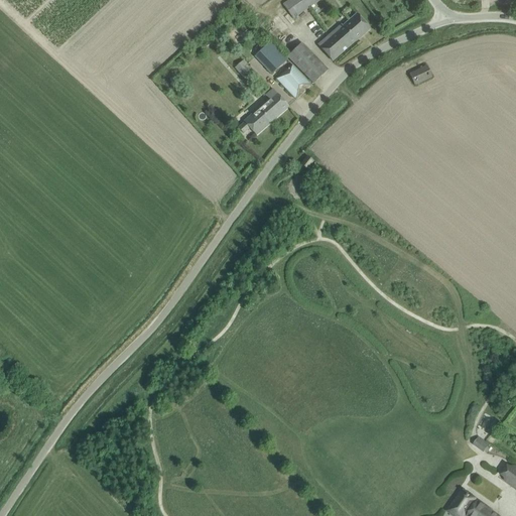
[(289,0),(282,5),(292,19),(319,0),(289,0)]
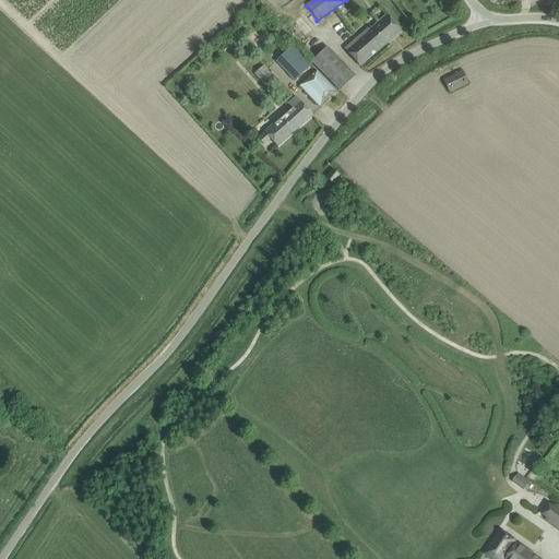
[(345,49),(360,67),(384,45),(384,46),(401,32),(387,15),(371,28),(370,27),(345,49)]
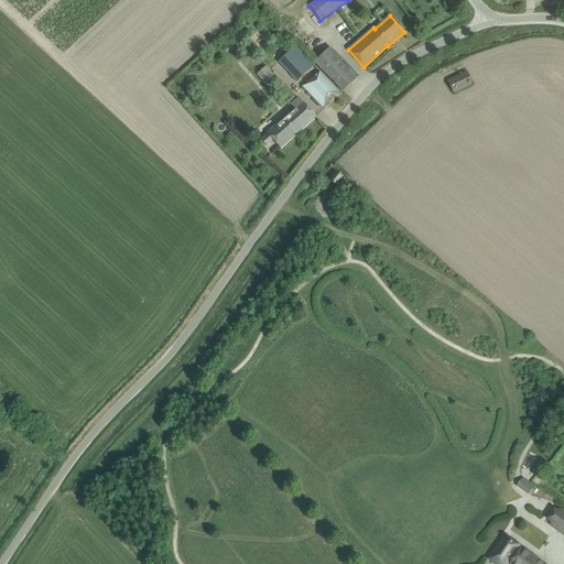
[(285,38),(271,51),(278,58),(292,45),(285,38)]
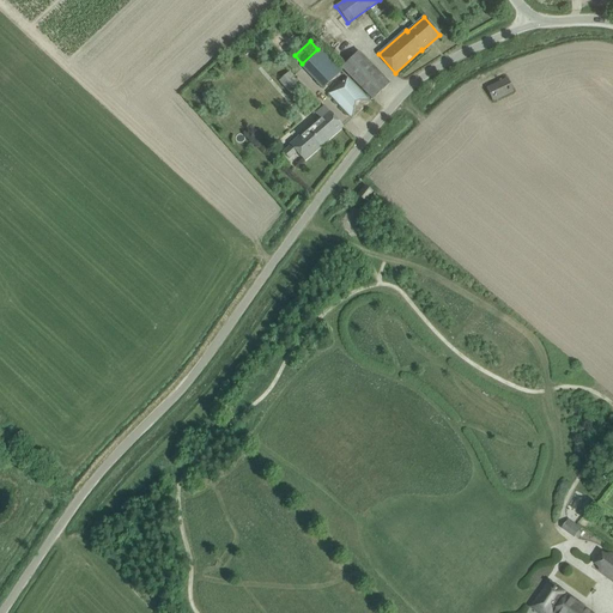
[(319,83),(325,89),(343,71),(322,49),(313,58),(328,74),(319,83)]
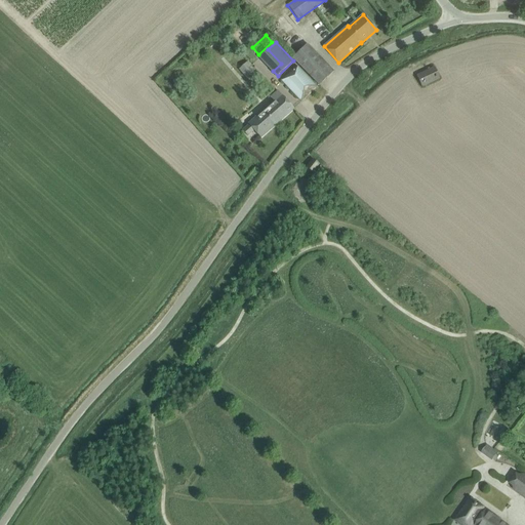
[(292,58),(319,85),(333,71),(307,44),(292,58)]
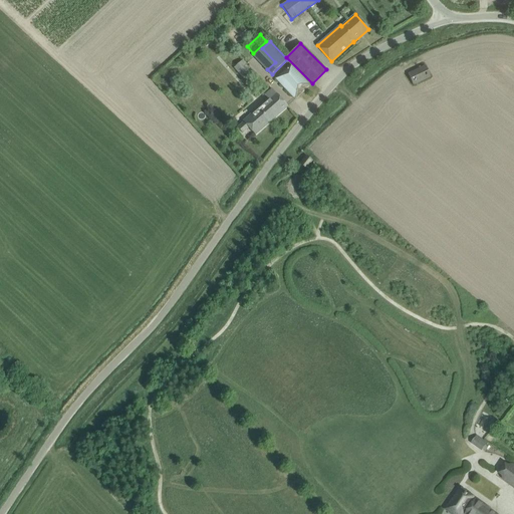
[(244,74),(250,69),(243,61),(237,66),(244,74)]
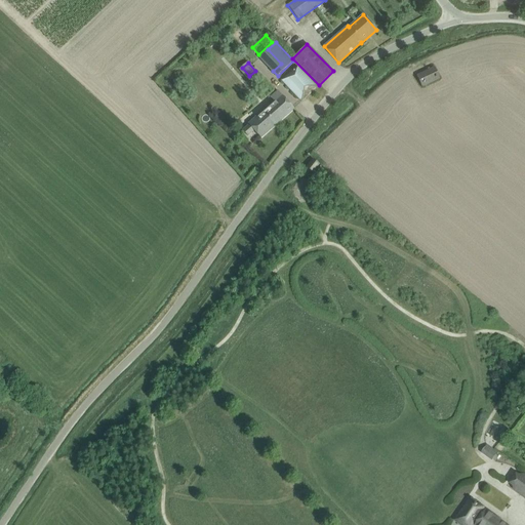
[(281,83),(301,103),(316,87),(296,68),(281,83)]
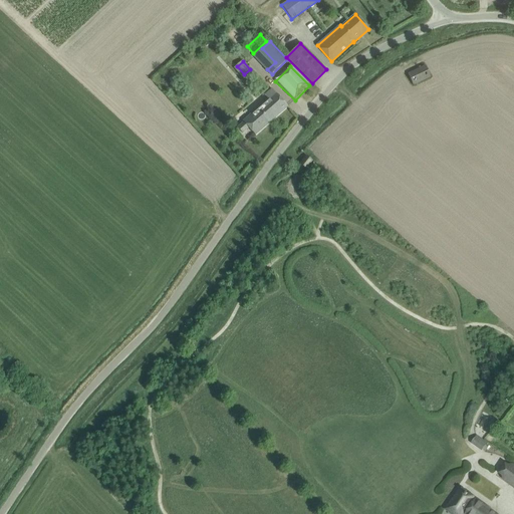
[(408,74),(413,85),(430,77),(425,66),(408,74)]
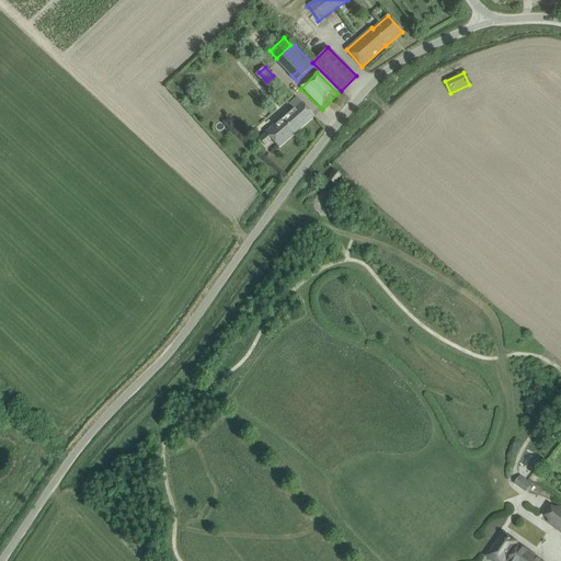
[(296,96),(288,103),(293,109),(265,133),(266,134),(260,139),(264,146),(271,139),(278,147),(313,116),(306,109),(300,102),(296,96)]
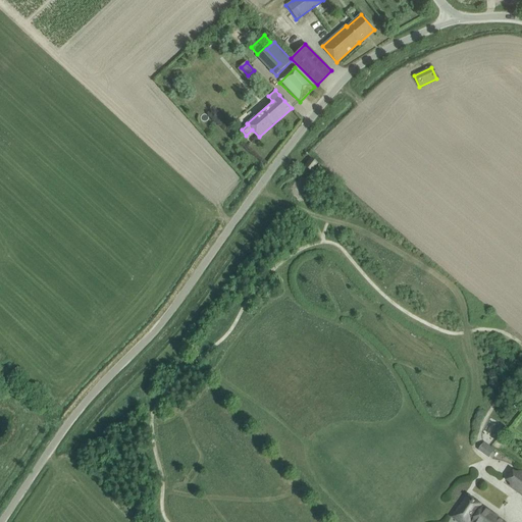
[(304,167),(310,171),(317,163),(311,159),(304,167)]
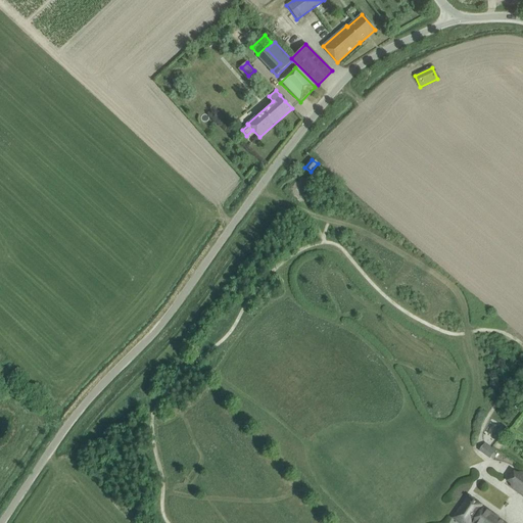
[(513,487),(522,493),(522,473),(513,487)]
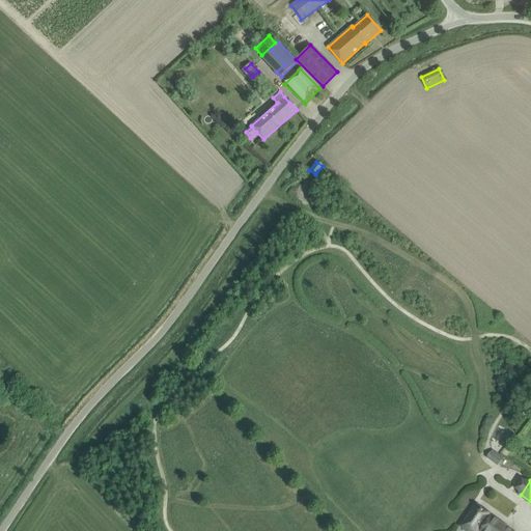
[(509,530),(503,526),(503,525),(492,516),(491,518),(488,515),(490,515),(476,505),(466,520),(479,529),(481,530),(509,530)]
